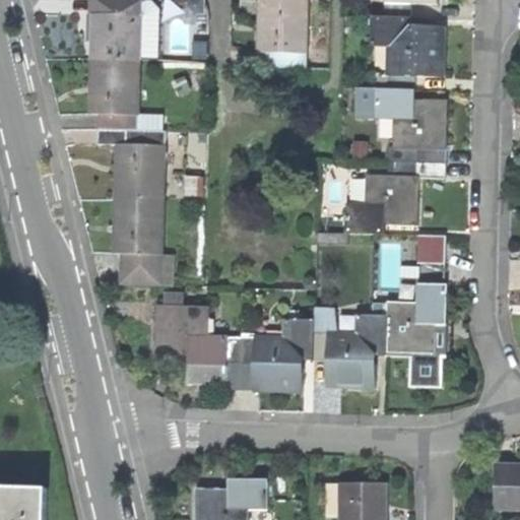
[(103,0),(103,15),(142,16),(142,1),(120,0),(103,0)]
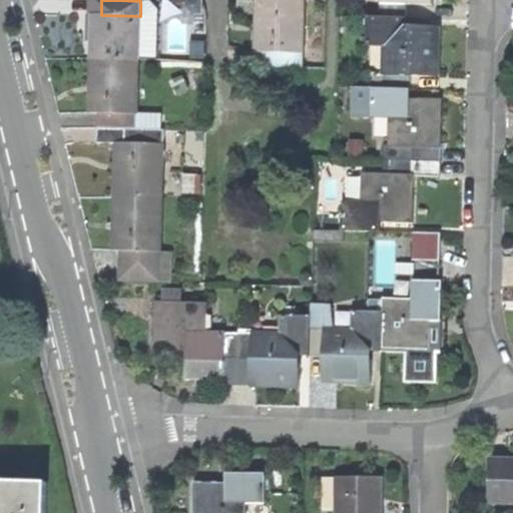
[(304,67),(304,0),(255,0),(255,23),(254,53),(265,54),(265,66),(304,67)]
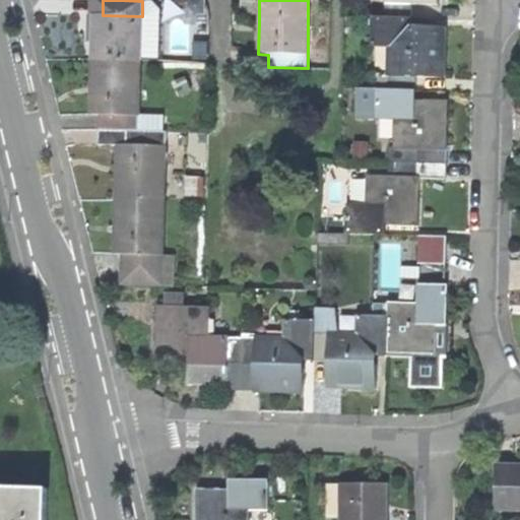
[(384,0),(384,17),(411,18),(411,4),(438,4),(438,0),(384,0)]
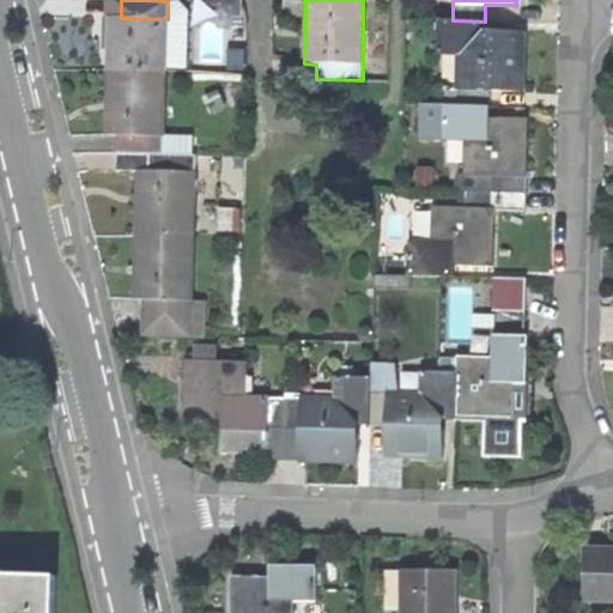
[(168,1),(168,19),(167,71),(184,71),(186,20),(168,1)]
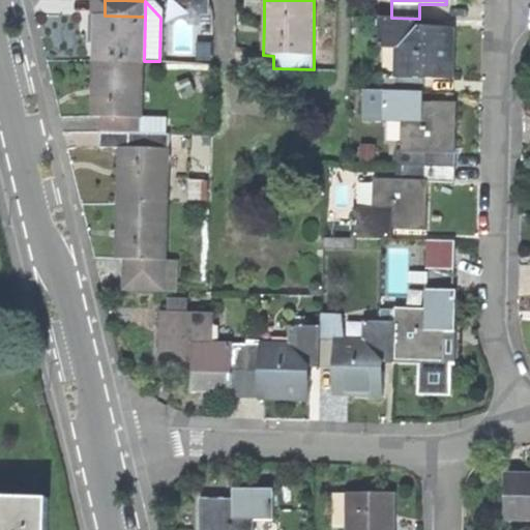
[(144,61),(145,17),(105,16),(94,15),(94,35),(93,62),(143,64),(144,61)]
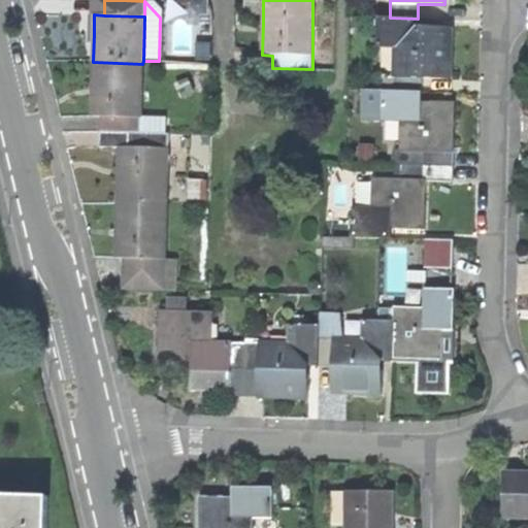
[(378,78),(377,91),(422,92),(422,77),(450,78),(450,52),(451,28),(418,28),(418,19),(390,18),(377,18),(376,46),(395,46),(394,79),(378,78)]
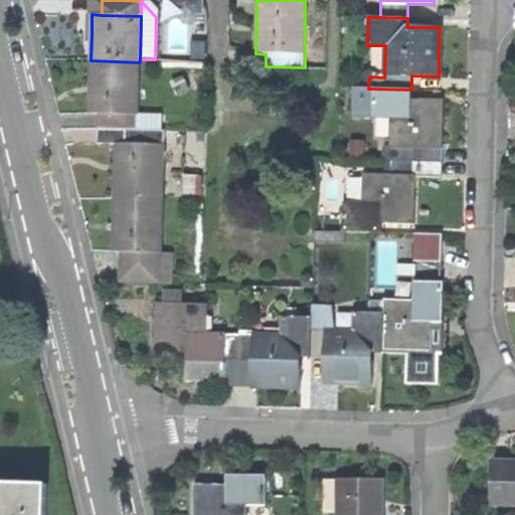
[(98,115),(138,116),(139,62),(91,60),(90,84),(89,114),(98,115)]
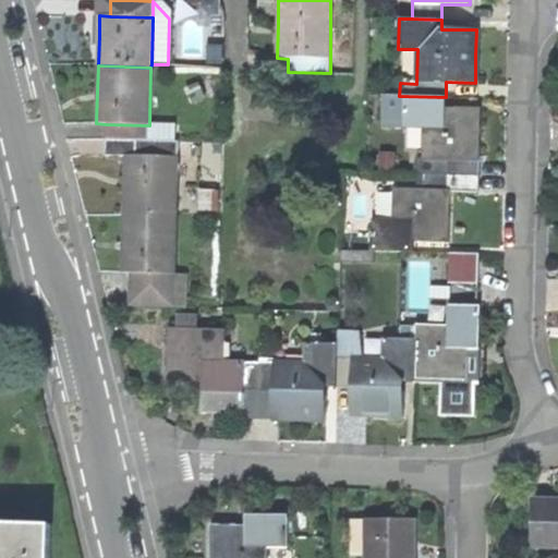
[(415,160),(415,173),(480,174),(480,135),(481,109),(445,108),(446,97),(399,96),(383,96),(381,128),(422,128),(422,160),(415,160)]
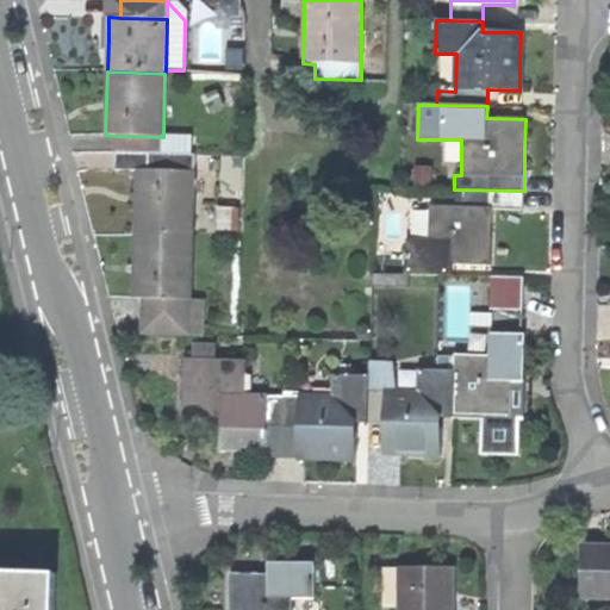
[(163,154),(163,137),(116,136),(116,153),(148,154),(163,154)]
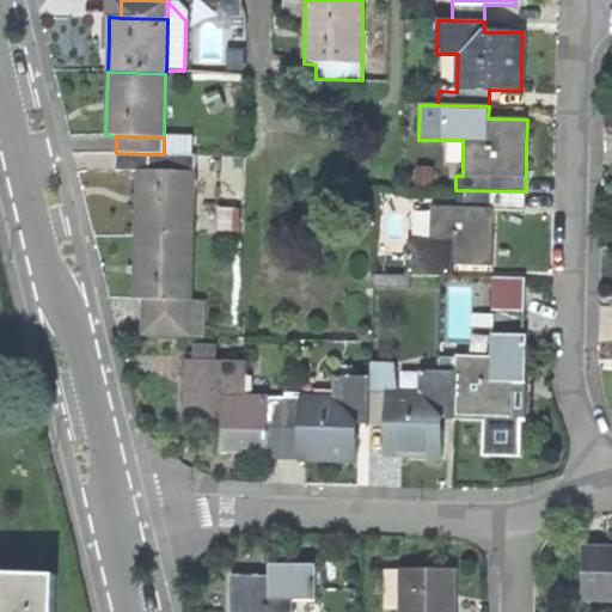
[(193,138),(164,138),(164,154),(193,155),(193,138)]
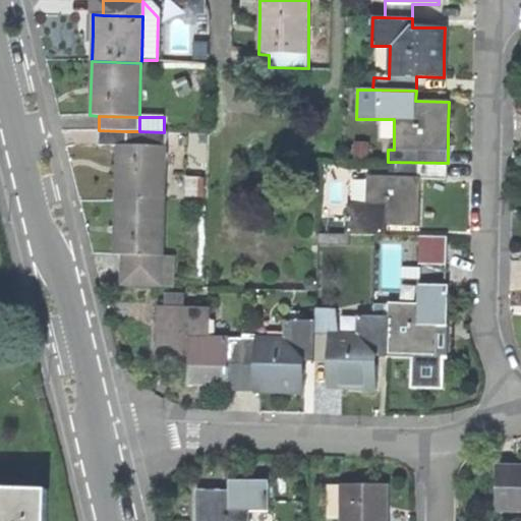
[(98,146),(116,147),(116,145),(125,145),(126,131),(99,130),(98,146)]
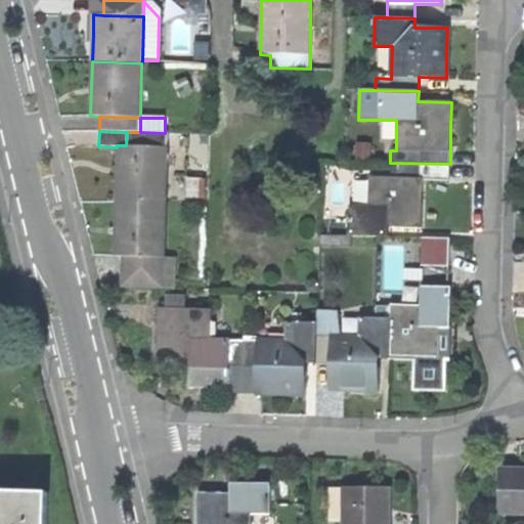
[(127,132),(126,145),(167,146),(168,133),(165,133),(140,132),(127,132)]
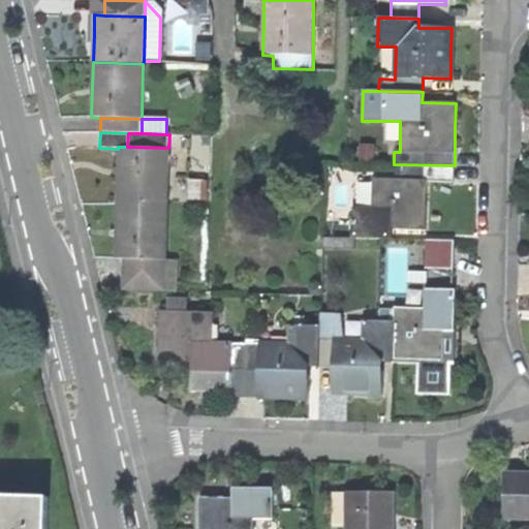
[(167,206),(168,148),(127,147),(118,147),(118,149),(118,174),(117,205),(167,206)]
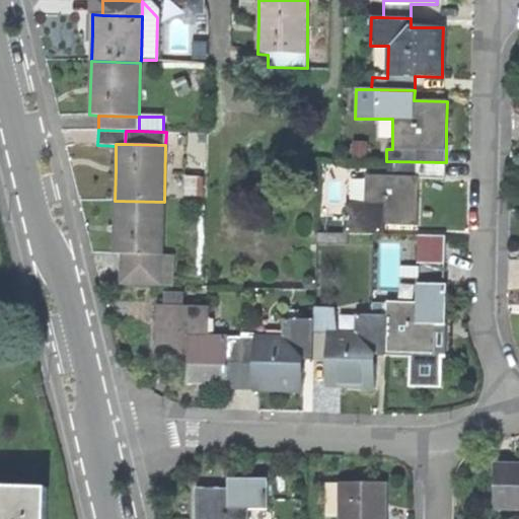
[(385,224),(417,225),(418,202),(419,176),(446,177),(446,162),(386,161),(385,175),(366,174),(365,205),(347,204),(346,231),(384,232),(385,224)]
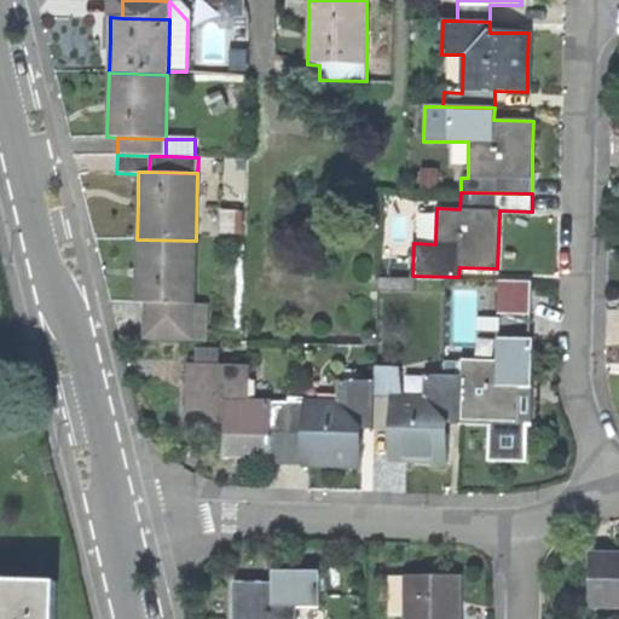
[(136,304),(146,304),(194,305),(196,241),(137,239),(136,273),(136,304)]
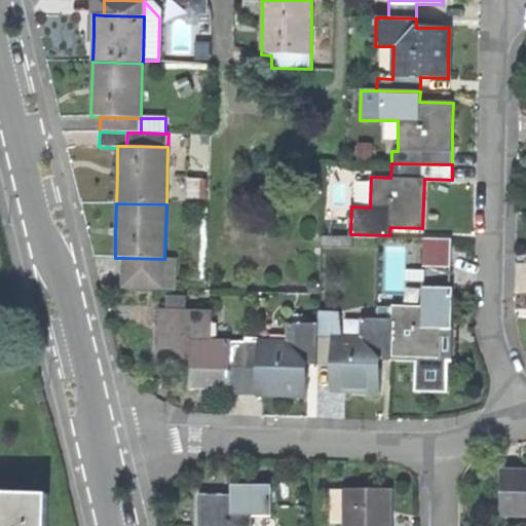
[(430,238),(427,266),(456,268),(458,240),(430,238)]
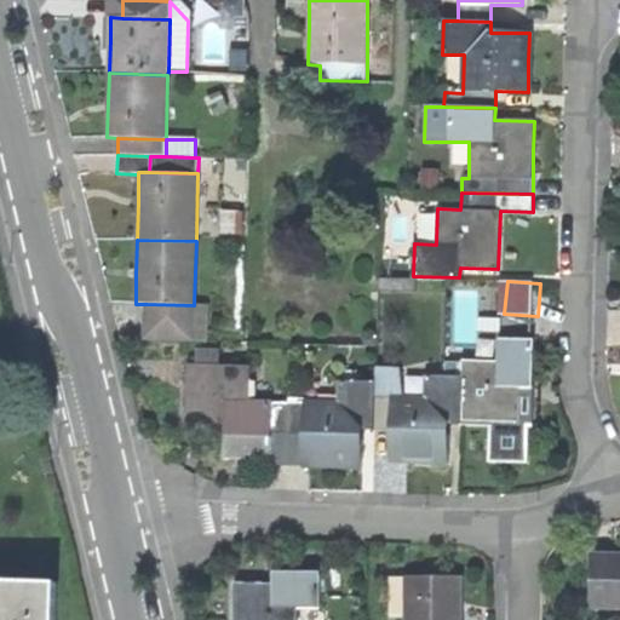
[(194,305),(147,304),(147,340),(194,342),(194,305)]
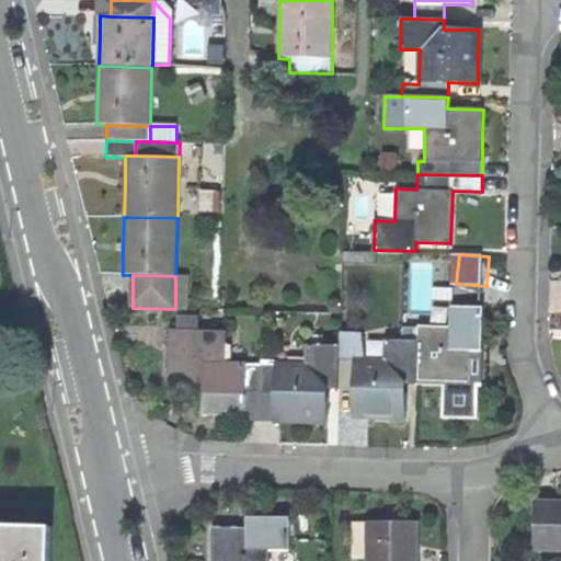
[(416,324),(416,340),(415,381),(441,384),(439,415),(473,418),(476,385),(479,385),(480,330),(481,306),(449,305),(447,327),(416,324)]
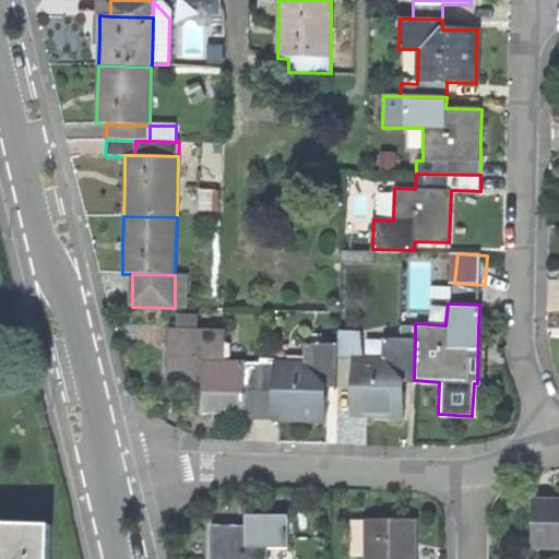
[(242,418),(257,418),(258,360),(224,359),(225,330),(168,328),(166,382),(199,383),(200,413),(214,413),(242,412),(242,418)]
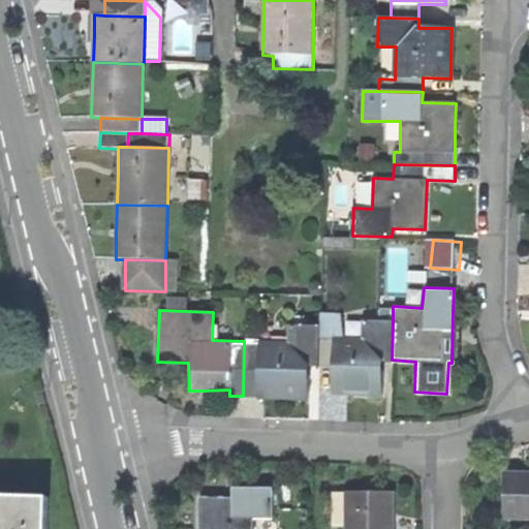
[(363,339),(319,337),(318,363),(332,364),(331,391),(355,392),(380,393),(381,368),(375,368),(375,360),(382,360),(392,360),(393,320),(364,319),(363,339)]
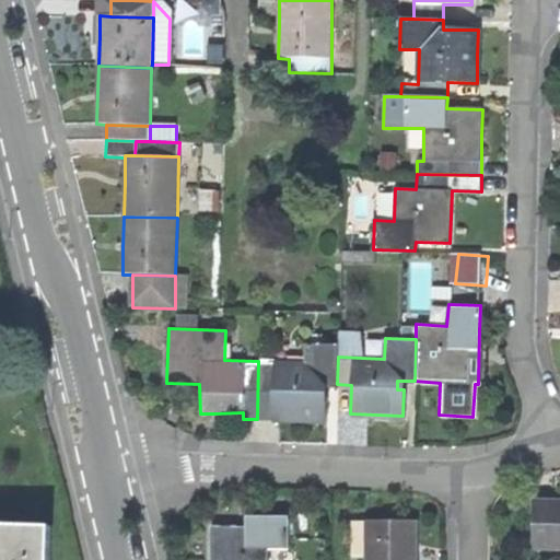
[(288,420),(325,420),(327,387),(337,387),(337,384),(338,357),(338,343),(307,342),(306,363),(258,361),(257,419),(288,420)]
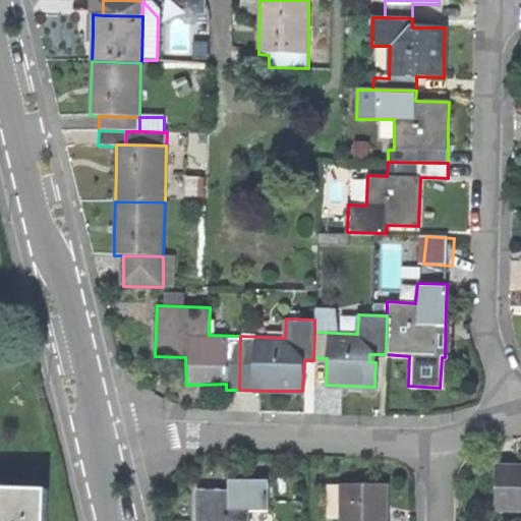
[(496,468),(495,511),(520,511),(520,468),(513,469),(496,468)]
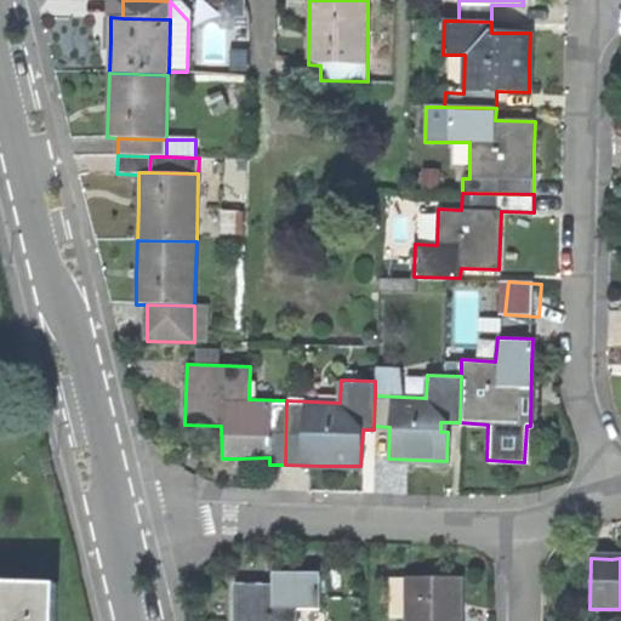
[(273,609),(298,609),(320,609),(320,574),(273,574),(273,585),(273,609)]
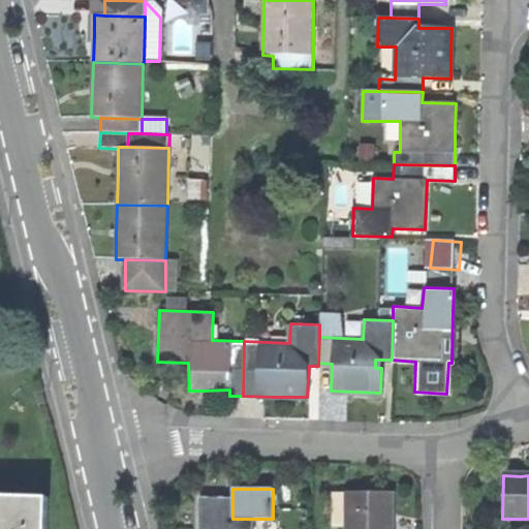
[(349,489),(349,528),(396,528),(396,519),(392,519),(392,490),(349,489)]
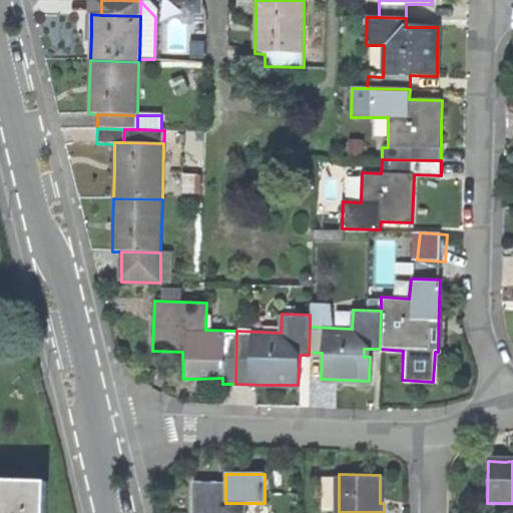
[(0,512),(44,512),(46,482),(0,481),(0,512)]
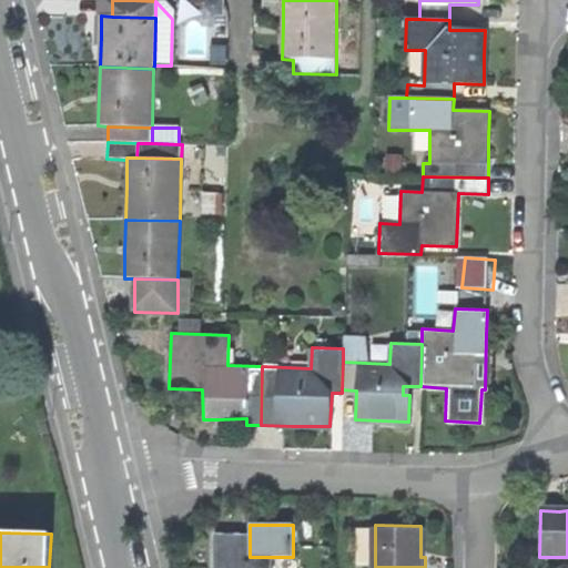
[(214,535),(213,567),(272,567),(273,557),(250,557),(250,535),(245,535),(214,535)]
